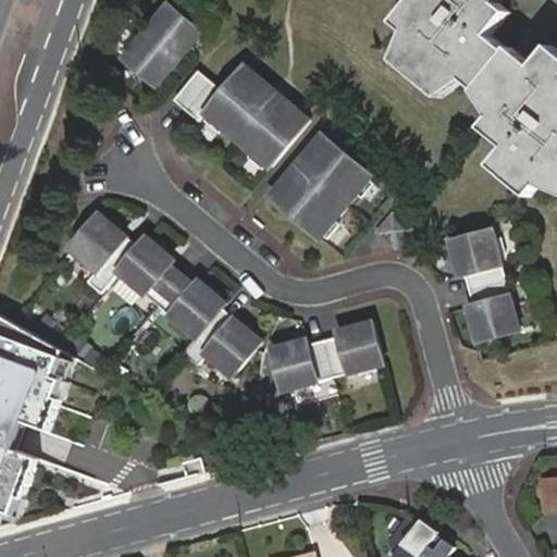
[(485,90),(514,57),(517,53),(499,38),(518,15),(508,7),(499,0),(426,0),(425,3),(405,25),(419,36),(426,41),(407,64),(449,98),(468,76),(475,83),(485,90)]
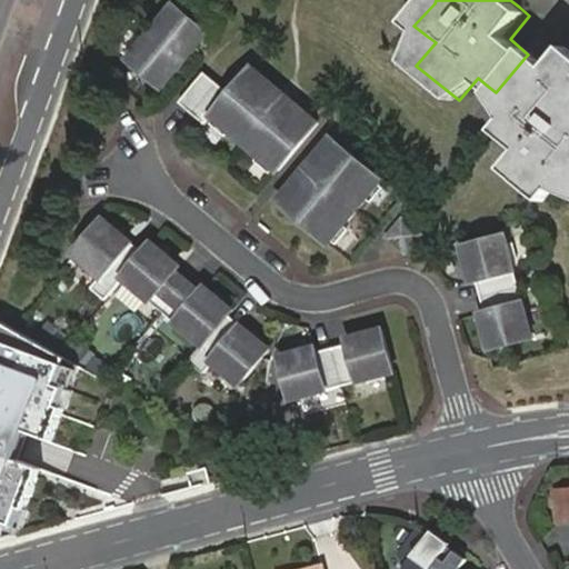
[(186,61),(208,33),(173,7),(151,33),(186,61)]
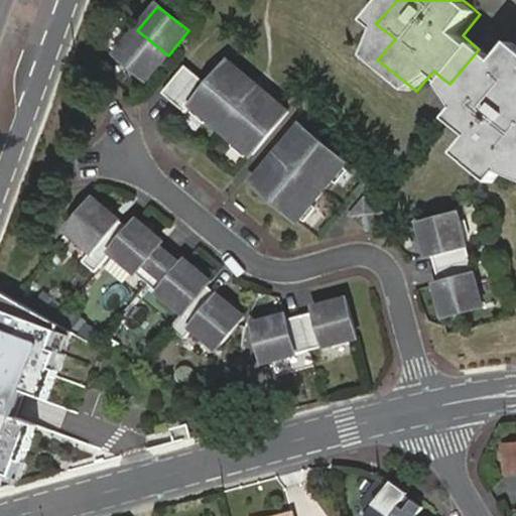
[(168,55),(137,30),(118,53),(148,80),(168,55)]
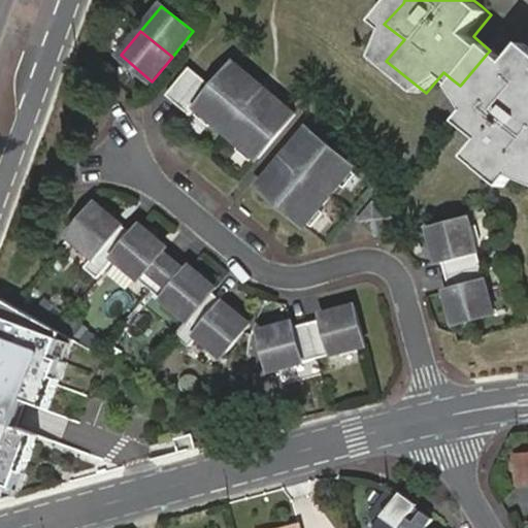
[(382,58),(386,61),(404,39),(397,34),(382,58)]
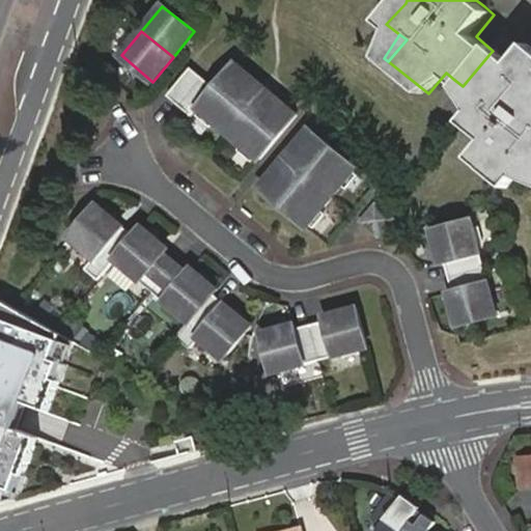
[(530,49),(512,73),(486,105),(479,113),(471,124),(494,144),(478,163),(513,191),(523,178),(529,172),(530,172),(530,49)]
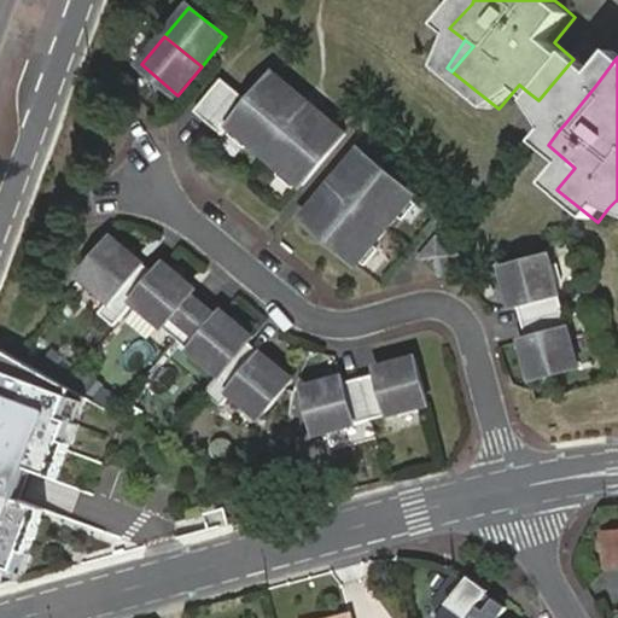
[(596,85),(570,63),(538,100),(566,122),(596,85)]
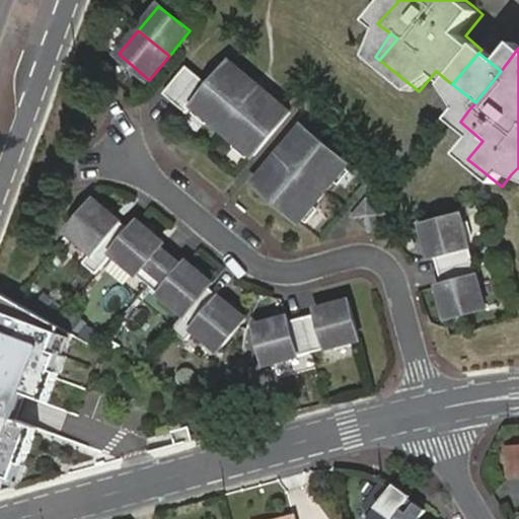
[(223,132),(242,108),(237,104),(256,83),(230,63),(211,86),(193,107),(223,132)]
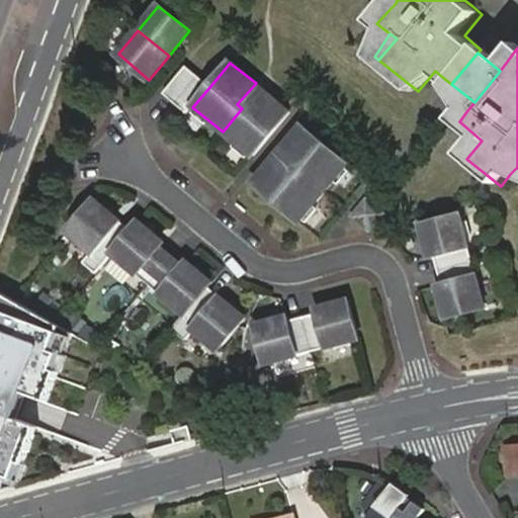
[(192,107),(210,86),(187,67),(165,94),(187,113),(192,107)]
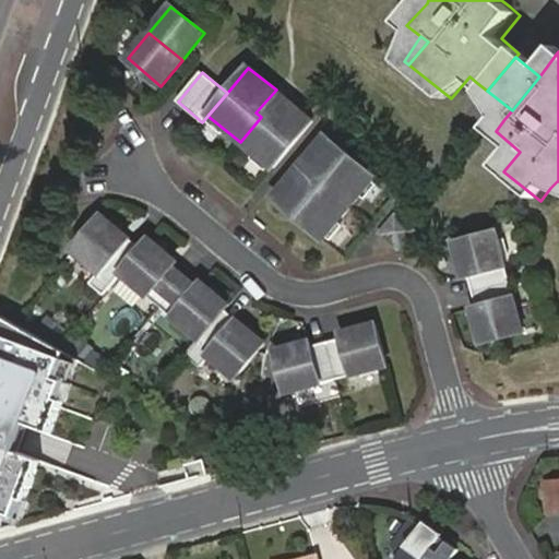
[(470,76),(451,98),(455,102),(477,83),(470,76)]
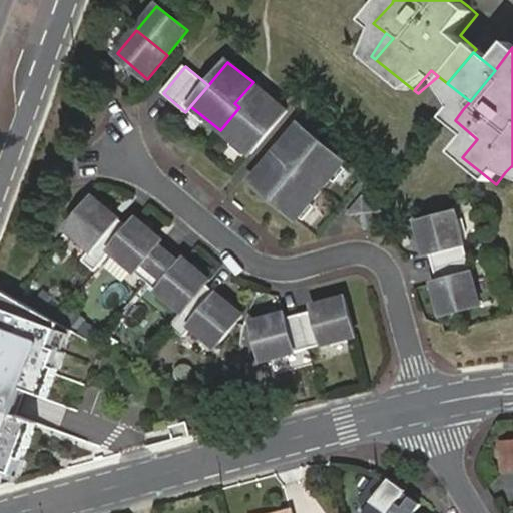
[(470,101),(447,83),(444,87),(463,109),(470,101)]
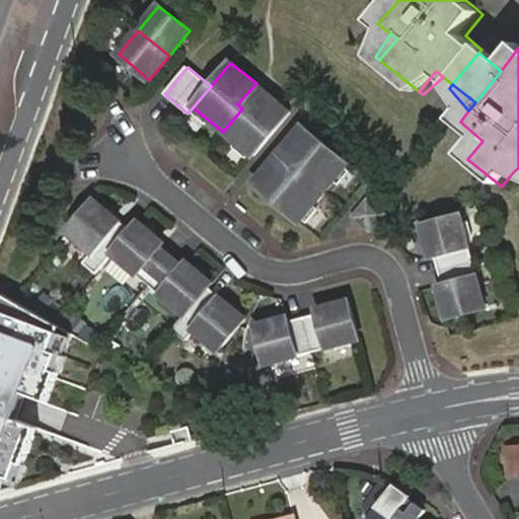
[(253,157),(290,112),(265,90),(246,113),(242,108),(223,132),(253,157)]
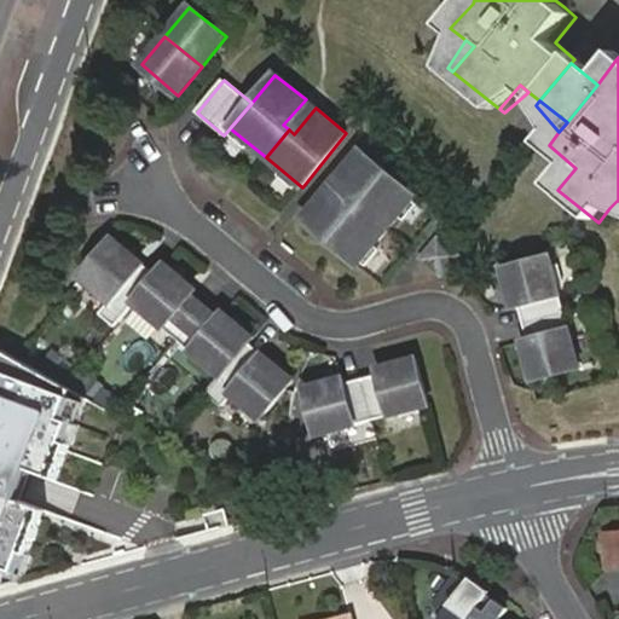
[(359,150),(336,180),(358,197),(362,201),(357,206),(387,231),(416,196),(359,150)]
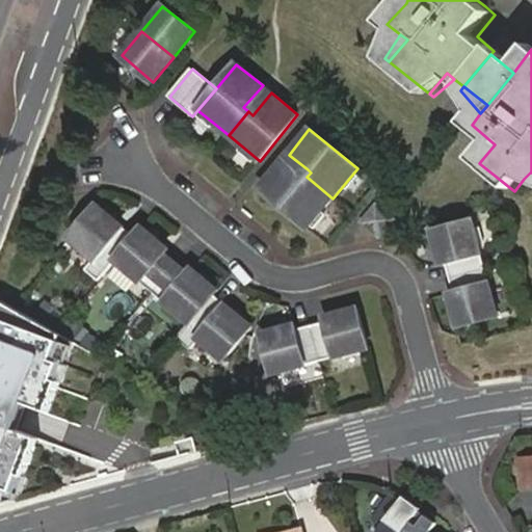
[(281,164),(260,189),(308,228),(333,198),(307,177),(303,182),(281,164)]
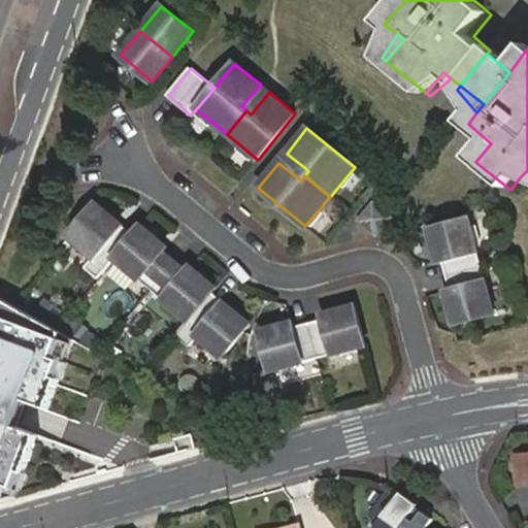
[(358,220),(377,236),(393,217),(373,201),(358,220)]
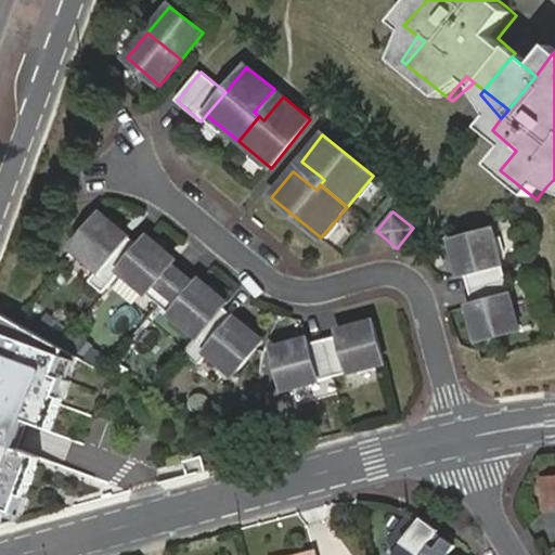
[(103,214),(73,247),(99,270),(90,280),(104,293),(121,271),(141,246),(103,214)]
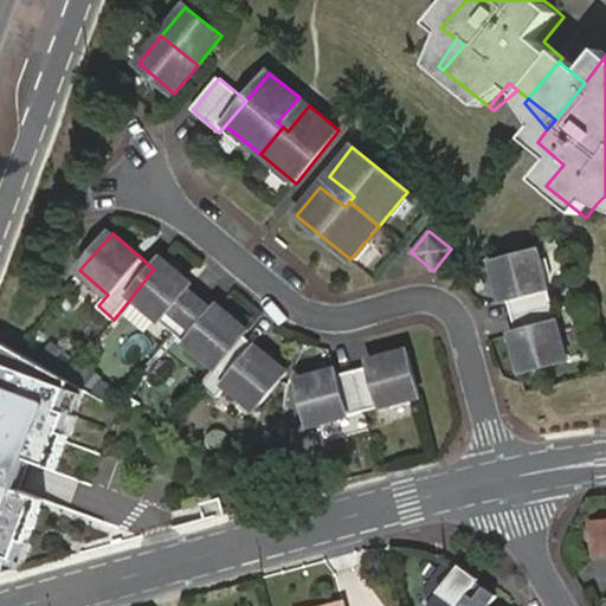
[(508,302),(511,316),(553,305),(539,251),(492,263),(503,302),(508,302)]
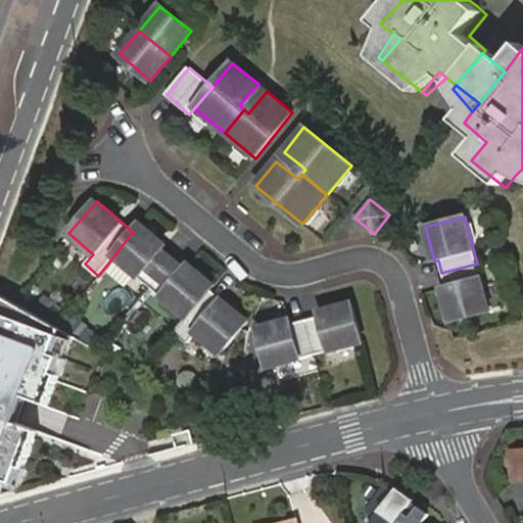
[(141,224),(133,232),(114,255),(150,286),(174,259),(162,249),(167,245),(141,224)]
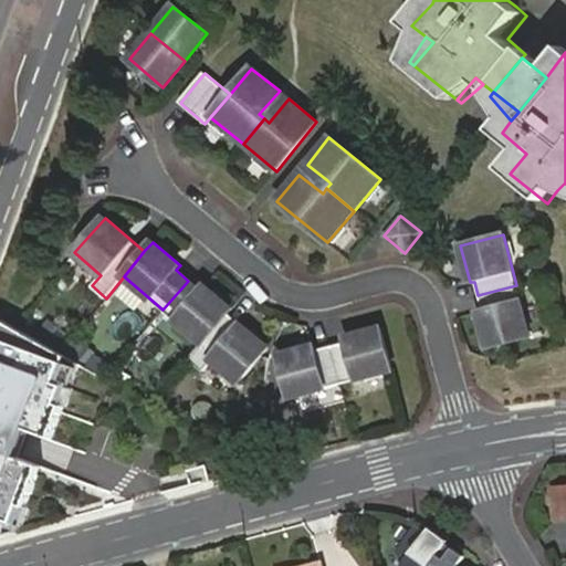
[(200,292),(188,281),(163,310),(202,344),(228,315),(232,310),(205,286),(200,292)]
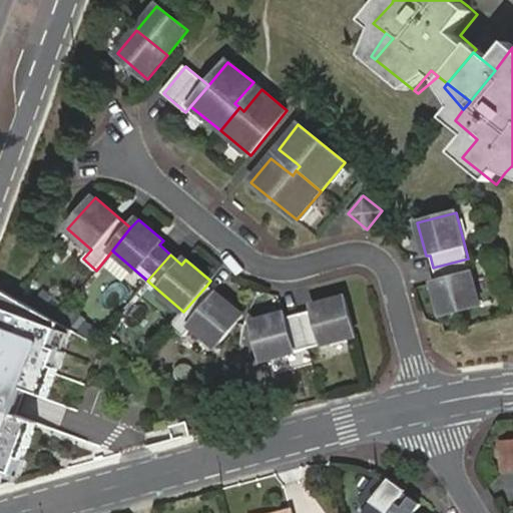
[(433,282),(441,314),(479,305),(468,259),(433,268),(437,281),(433,282)]
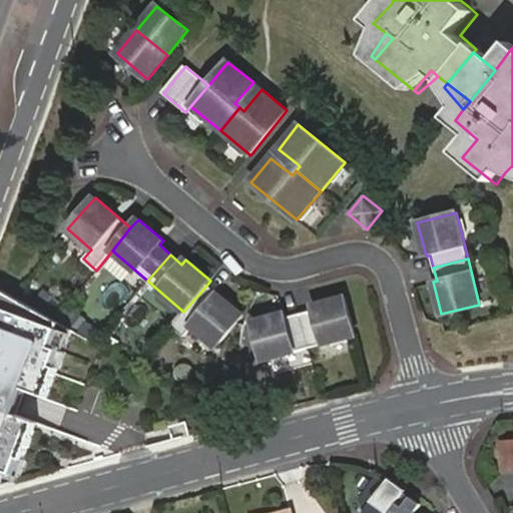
[(242,316),(206,286),(183,312),(170,326),(183,337),(191,328),(215,348),(242,316)]
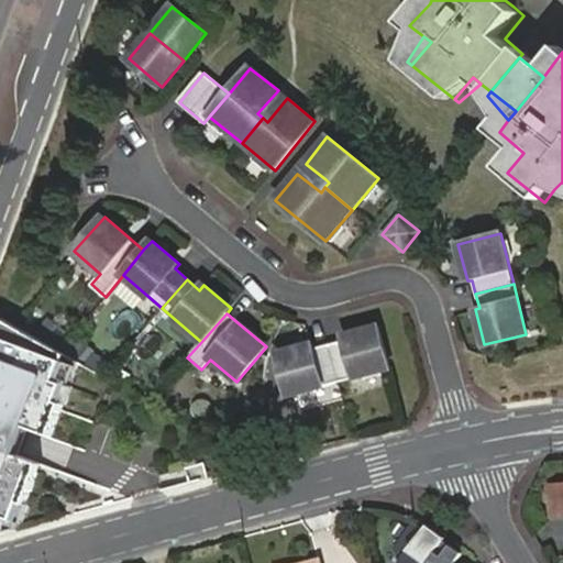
[(81,370),(0,323),(0,522),(17,530),(39,471),(13,462),(25,432),(52,442),(81,370)]
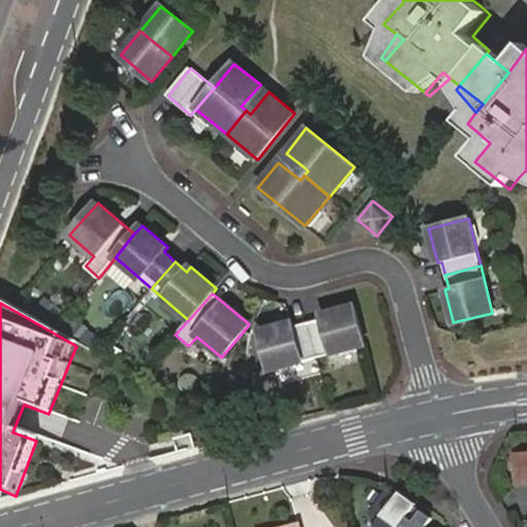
[(321,318),(308,321),(317,357),(364,346),(355,306),(320,314),(321,318)]
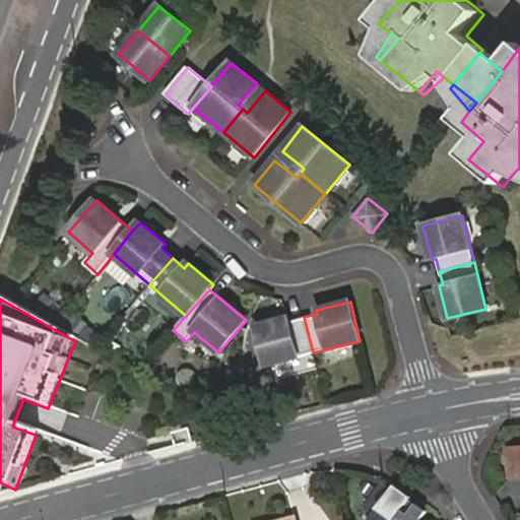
[(289,317),(257,325),(266,365),(313,352),(304,317),(291,321),(289,317)]
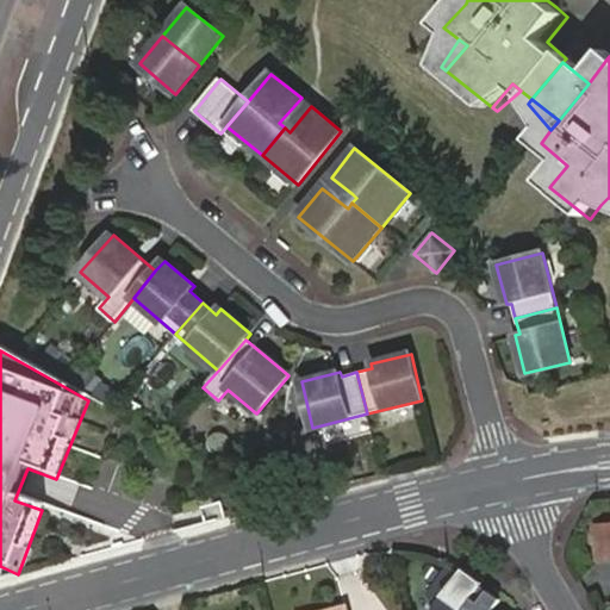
[(609,560),(609,526),(599,528),(603,561),(609,560)]
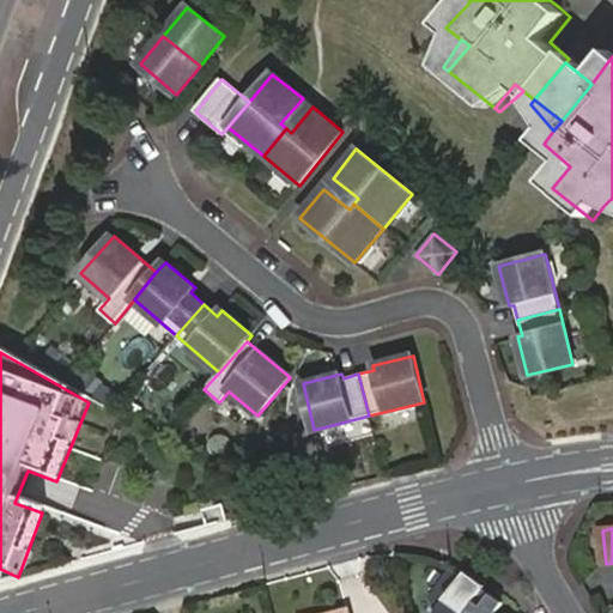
[(491,584),(469,569),(437,612),(499,612),(498,612),(505,601),(489,589),(491,584)]
